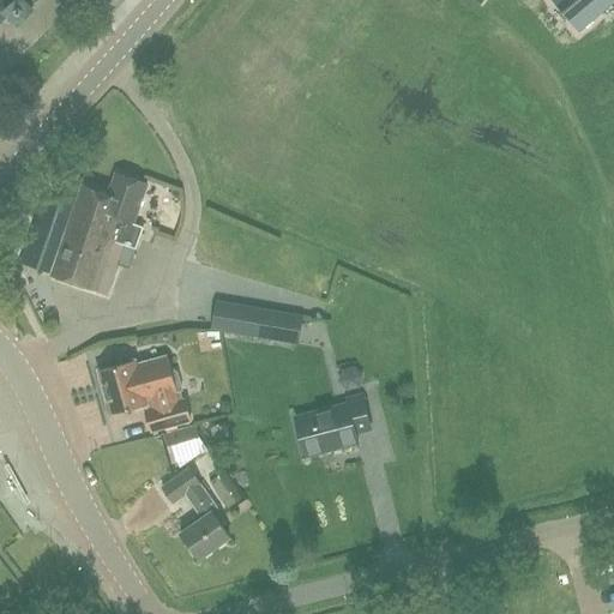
[(0,0),(0,22),(10,12),(20,22),(31,10),(20,0),(0,0)]
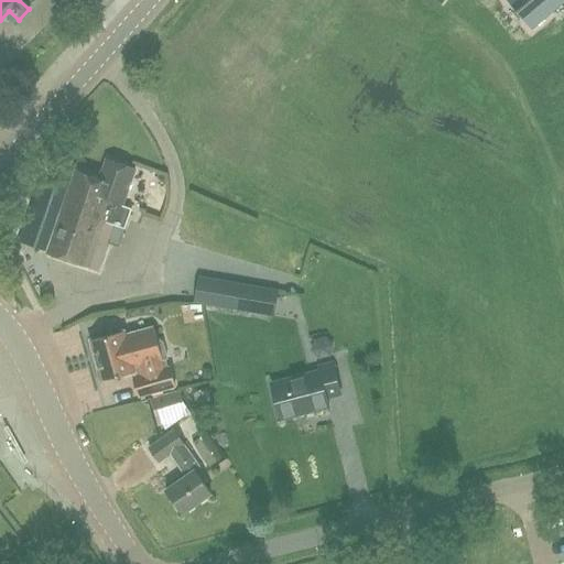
[(557,0),(510,0),(533,28),(562,4),(557,0)]
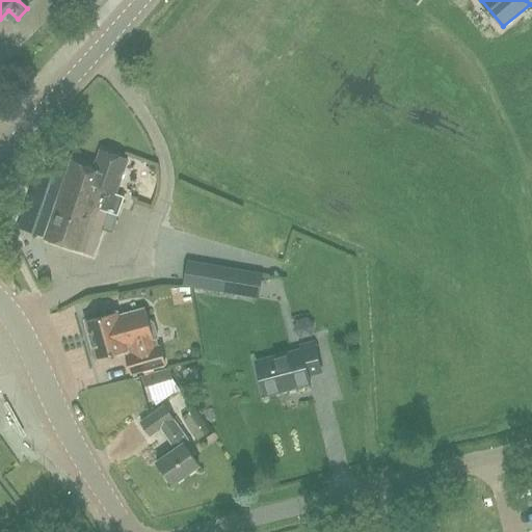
[(72,163),(46,238),(94,255),(103,230),(112,233),(118,215),(125,196),(115,193),(128,159),(102,150),(95,168),(73,161),(72,163)]
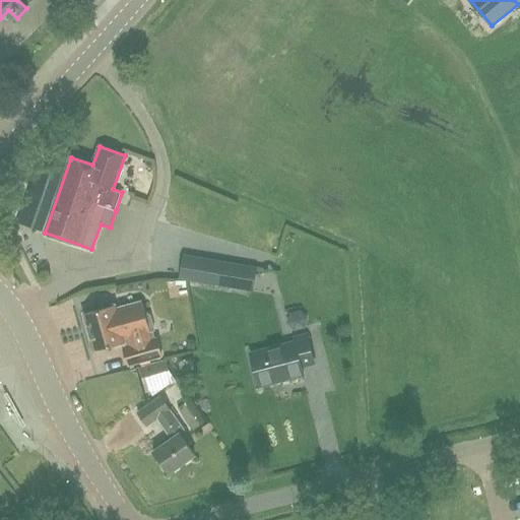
[(257,266),(245,264),(185,254),(181,278),(241,288),(253,290),(257,266)]
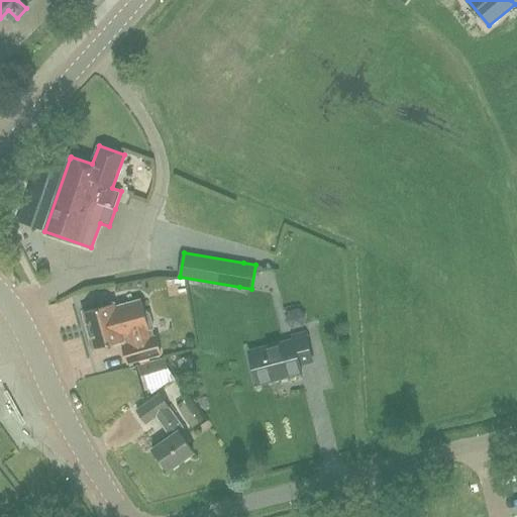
[(145,319),(140,301),(114,309),(113,305),(84,313),(94,349),(123,341),(122,338),(127,337),(129,343),(122,345),(127,366),(162,355),(157,335),(150,337),(148,331),(154,329),(151,317),(145,319)]
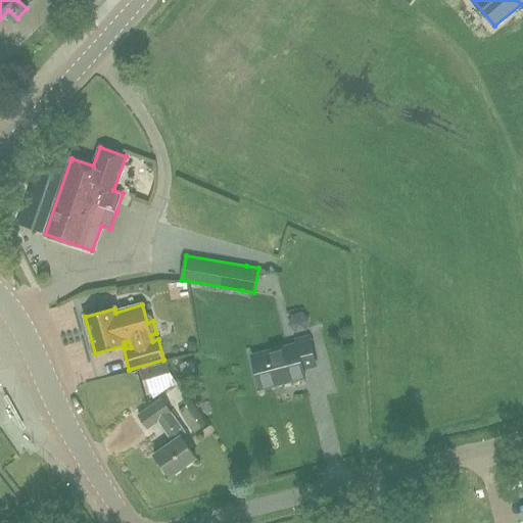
[(315,366),(307,337),(294,341),(295,345),(251,357),(259,388),(286,381),(286,383),(304,378),(302,369),(315,366)]
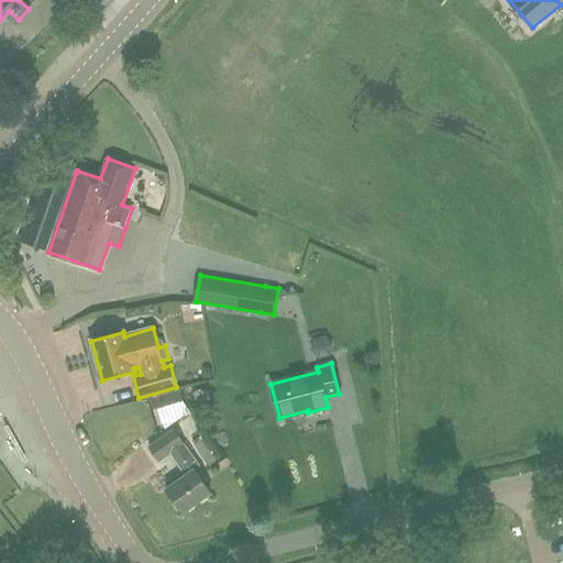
[(148,398),(152,410),(183,401),(179,389),(148,398)]
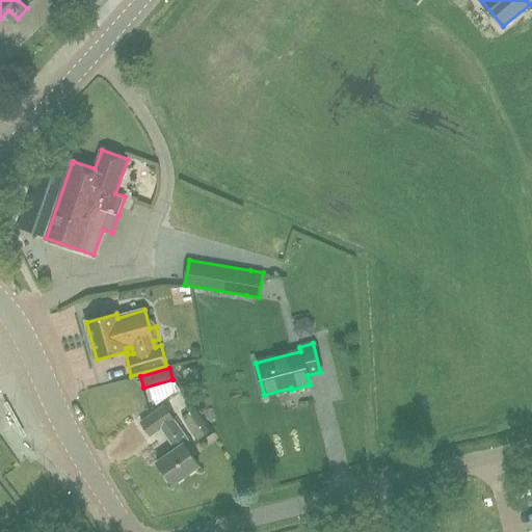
[(157,383),(158,401),(180,399),(178,381),(157,383)]
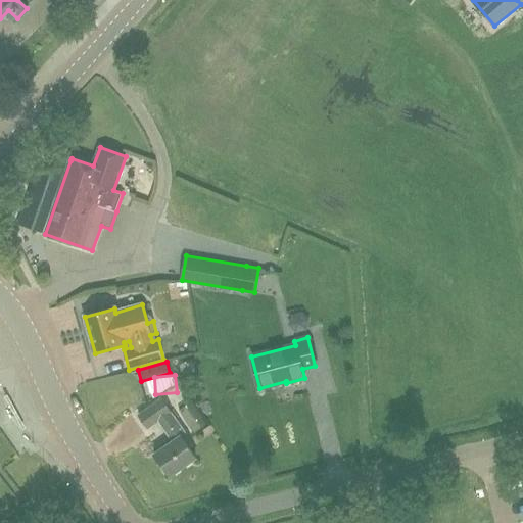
[(195,458),(182,438),(187,435),(161,399),(137,416),(147,429),(157,422),(172,441),(154,454),(170,476),(195,458)]
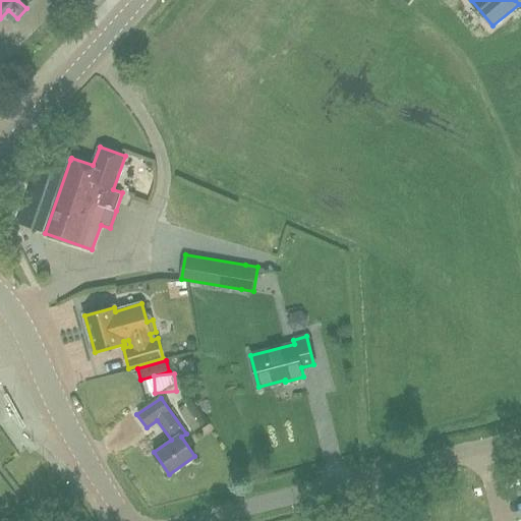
[(193,432),(207,423),(190,400),(177,409),(193,432)]
